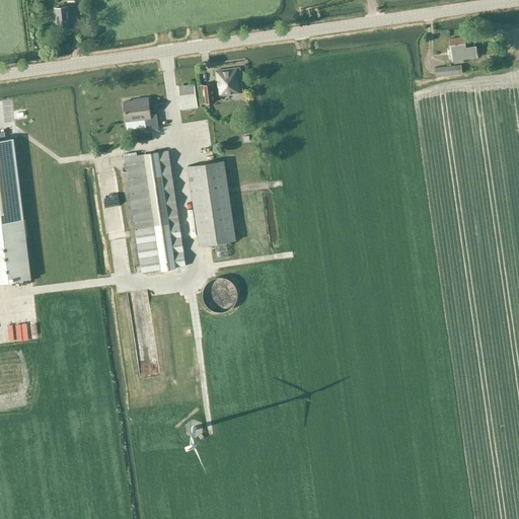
[(71,28),(69,6),(54,7),(57,29),(71,28)]
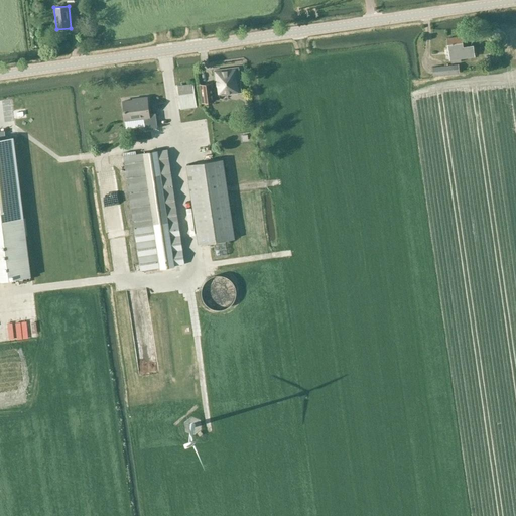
[(215,22),(201,26),(203,32),(216,28),(215,22)]
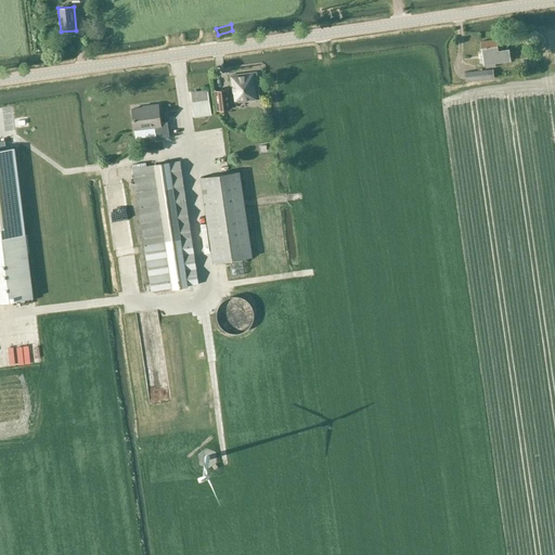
[(510,49),(504,49),(502,39),(480,42),(483,65),(486,65),(494,64),(511,61),(510,49)]
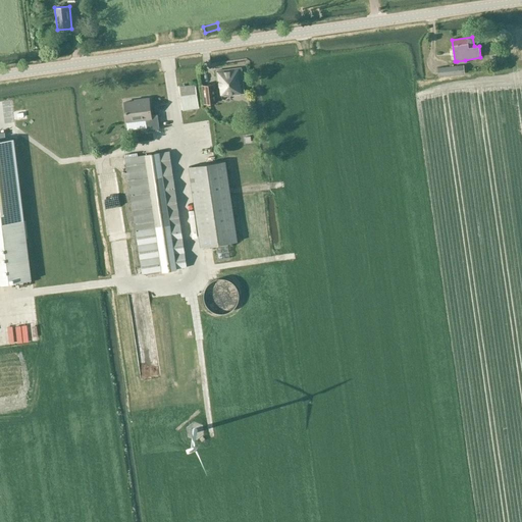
[(438,76),(465,73),(463,65),(437,68),(438,76)]
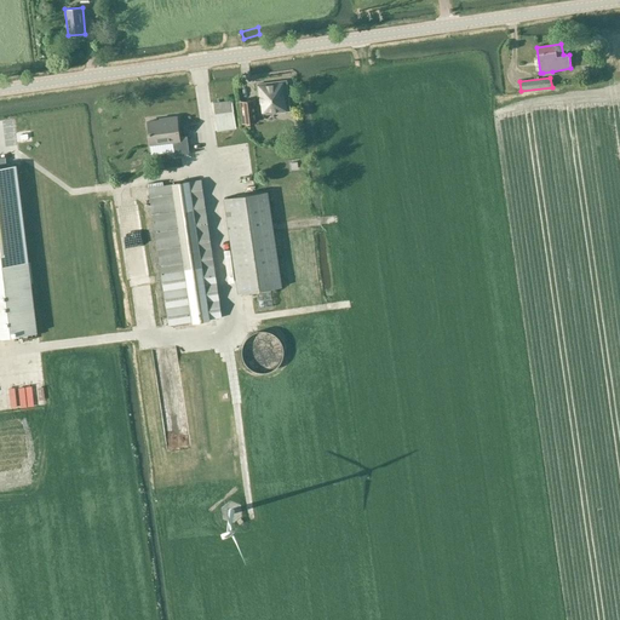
[(264,115),(290,110),(286,81),(257,85),(260,104),(256,105),(257,116),(264,115)]
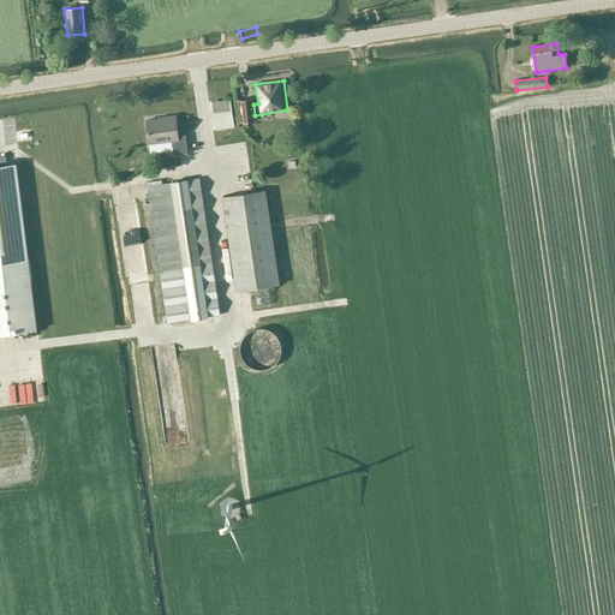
[(254,105),(254,99),(238,100),(240,123),(256,120),(255,115),(254,105)]
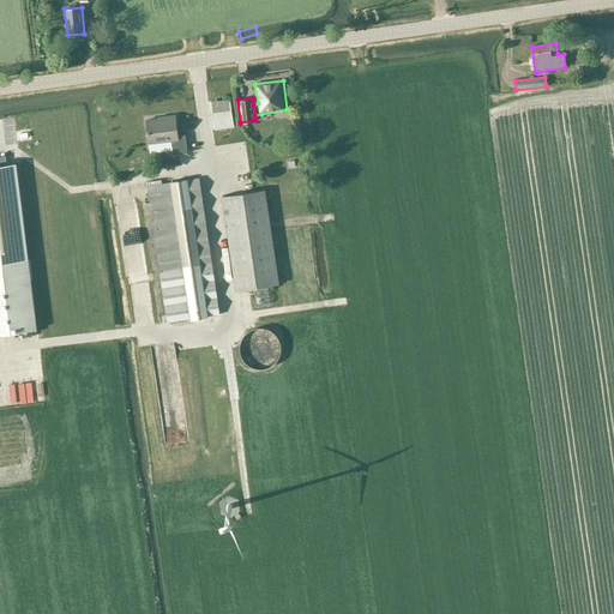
[(215,132),(234,130),(229,100),(211,102),(215,132)]
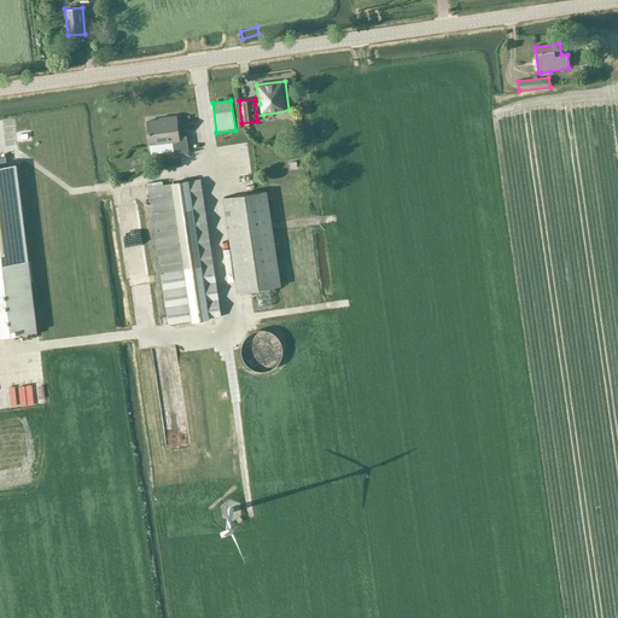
[(161,121),(147,122),(150,144),(151,152),(163,150),(163,143),(173,141),(174,156),(188,153),(186,135),(178,136),(175,117),(161,120),(161,121)]
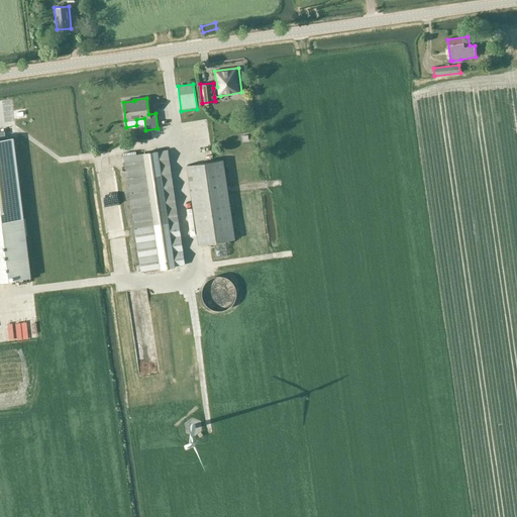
[(0,138),(0,281),(31,277),(14,137),(0,138)]
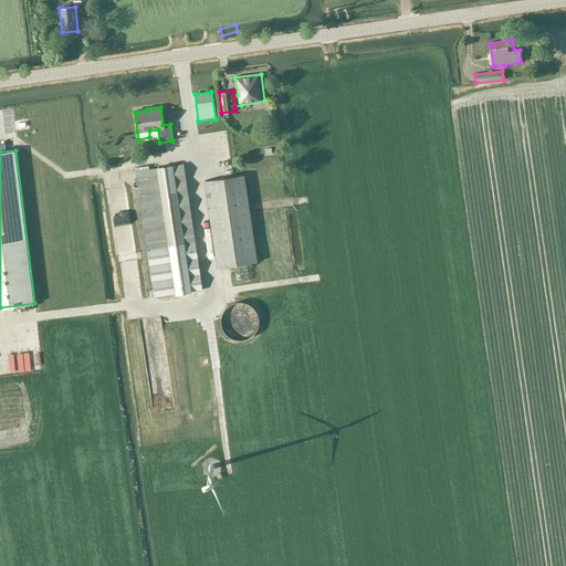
[(201,296),(181,165),(130,173),(149,304),(201,296)]
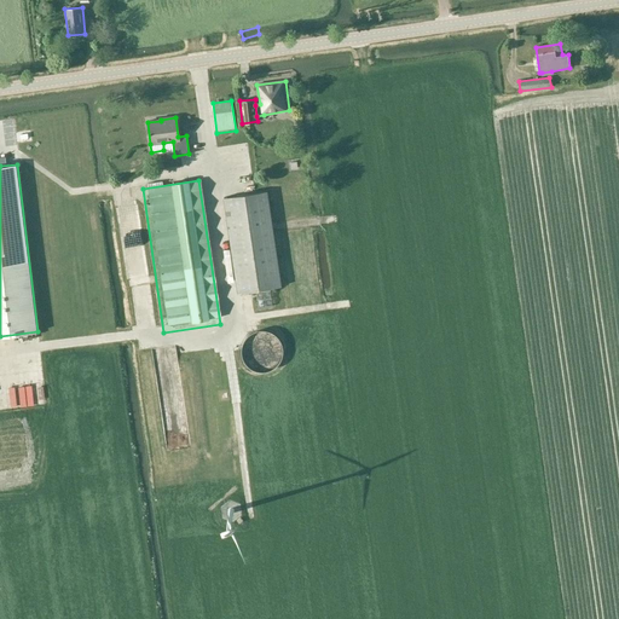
[(267,191),(224,198),(237,293),(281,287),(267,191)]
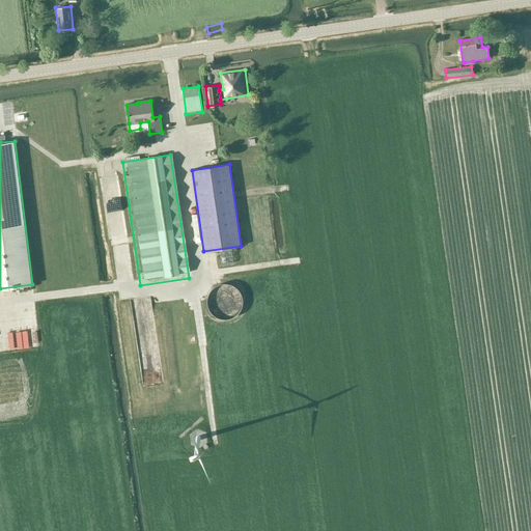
[(227,283),(224,283),(221,283),(219,284),(216,285),(213,287),(212,289),(210,291),(208,295),(207,298),(207,301),(207,304),(207,306),(208,309),(211,311),(213,313),(215,315),(217,316),(219,317),(221,318),(224,318),(226,319),(229,318),(232,317),(234,316),(236,315),(239,313),(241,310),(242,308),(243,305),(243,303),(243,300),(243,298),(242,295),(241,291),(239,289),(236,286),(233,285),(230,284),(227,283)]
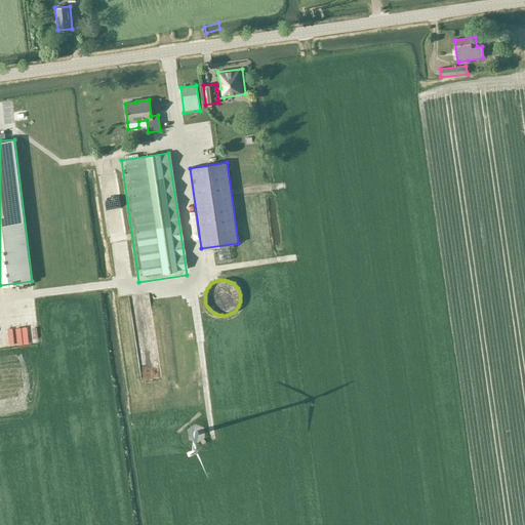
All buildings are outlined.
